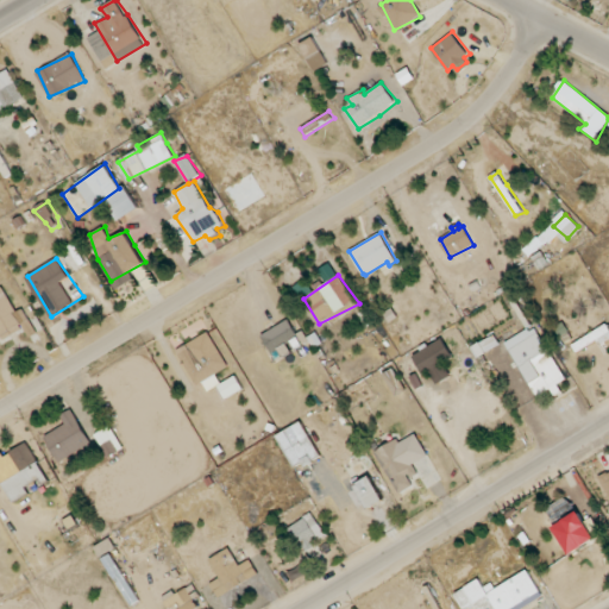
[(0,344),(0,286),(2,284),(25,330),(0,344)]
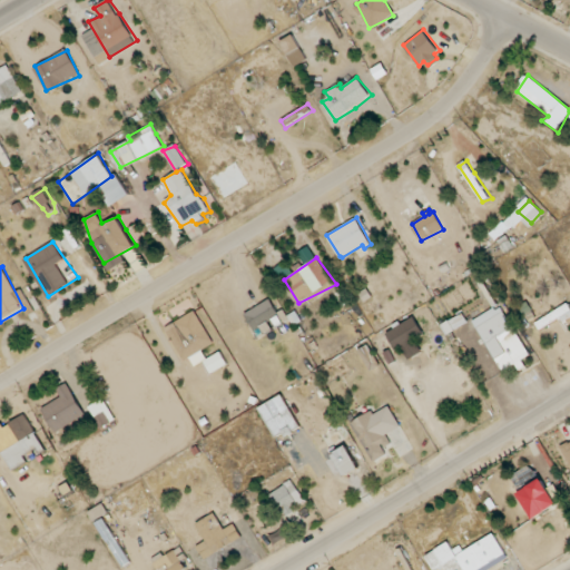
[(17,292),(27,315),(35,312),(25,288),(17,292)]
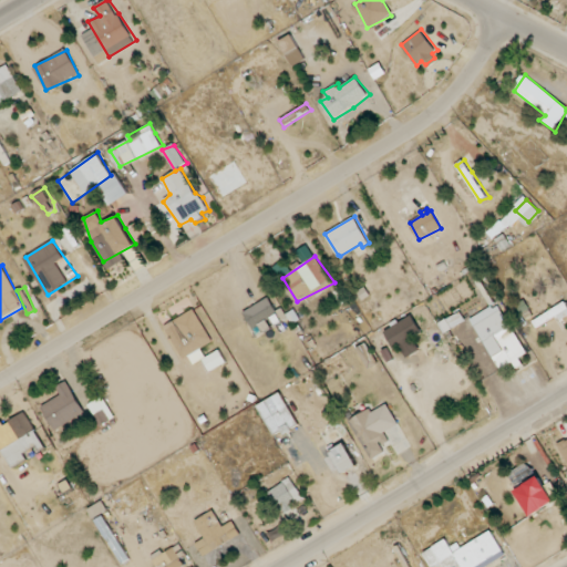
[(255,329),(244,312),(269,296),(279,315),(255,329)]
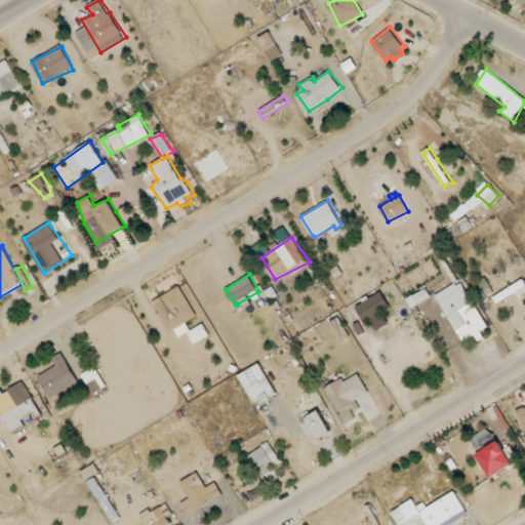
[(169,331),(155,305),(163,299),(160,296),(180,285),(199,316),(169,331)]
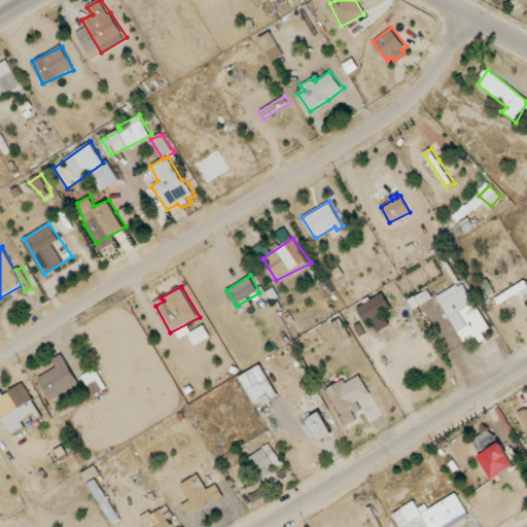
[(489,329),(469,287),(443,301),(463,342),(489,329)]
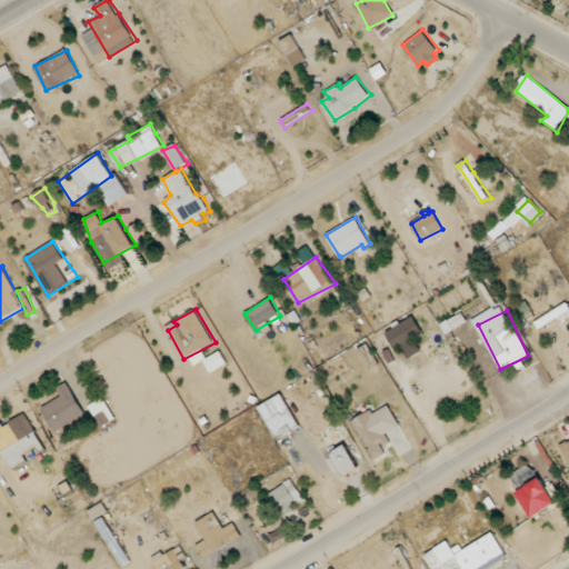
[(386,331),(397,350),(425,335),(415,316),(386,331)]
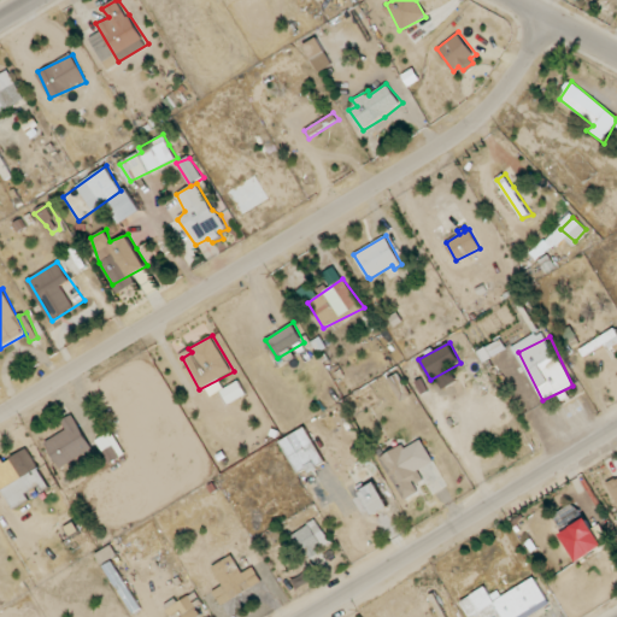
[(228,404),(221,391),(239,380),(248,393),(228,404)]
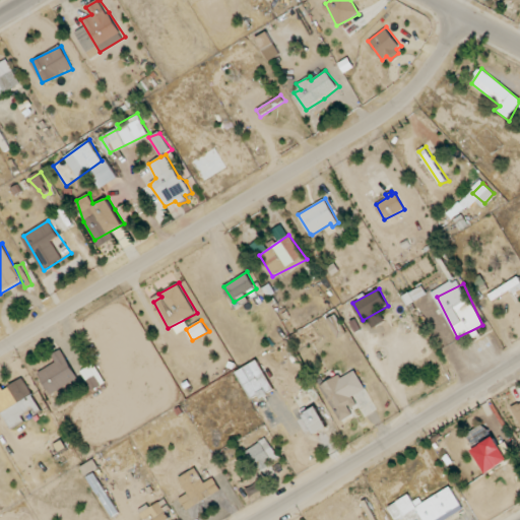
[(50,393),(38,373),(56,362),(52,353),(61,348),(79,379),(50,393)]
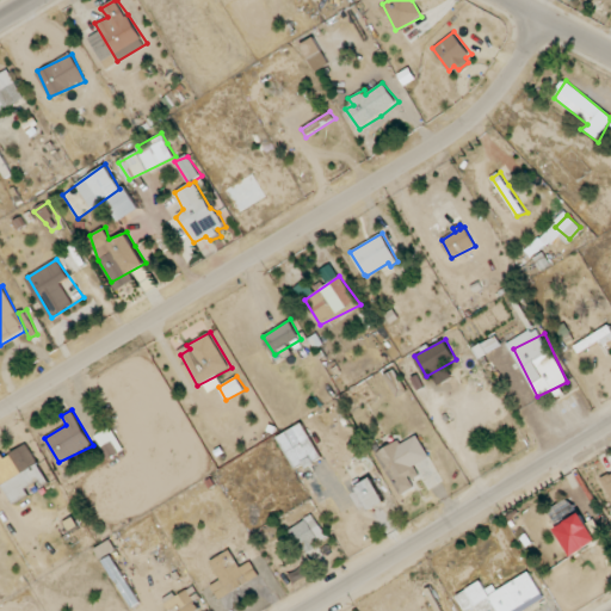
[(297,470),(321,457),(302,423),(278,437),(297,470)]
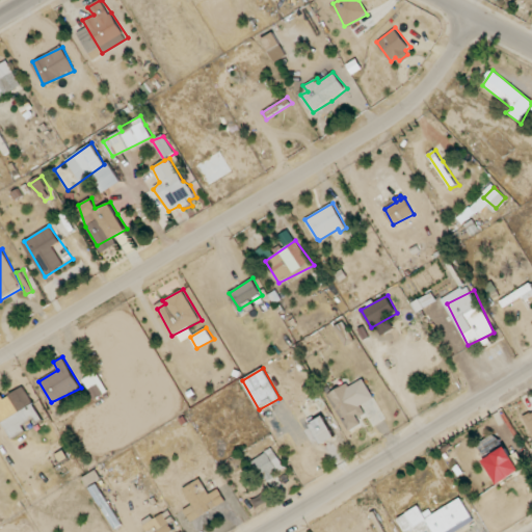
[(94,400),(82,379),(97,371),(110,392),(94,400)]
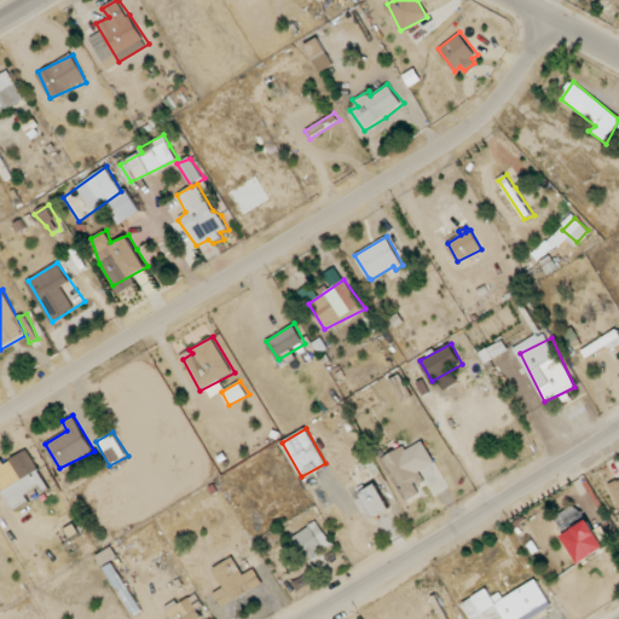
[(422,493),(418,486),(424,482),(408,446),(383,457),(403,502),(422,493)]
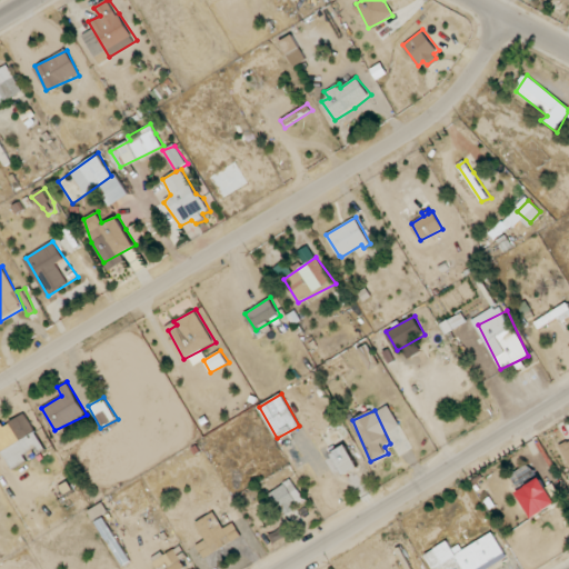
[(11,469),(1,452),(21,440),(11,422),(27,412),(47,448),(11,469)]
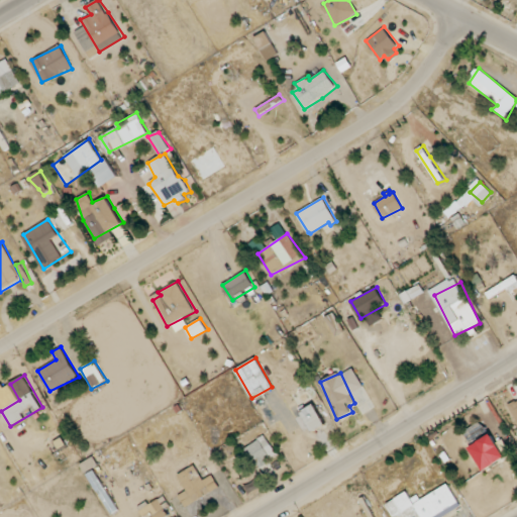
[(301,412),(313,432),(327,423),(315,403),(301,412)]
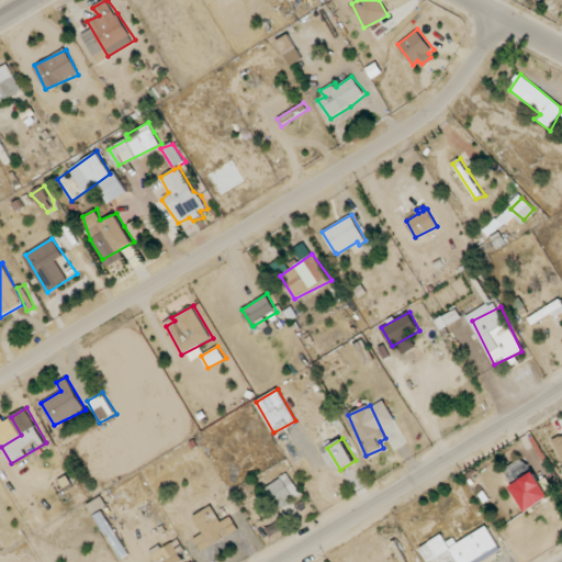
[(526,512),(549,497),(534,472),(510,486),(526,512)]
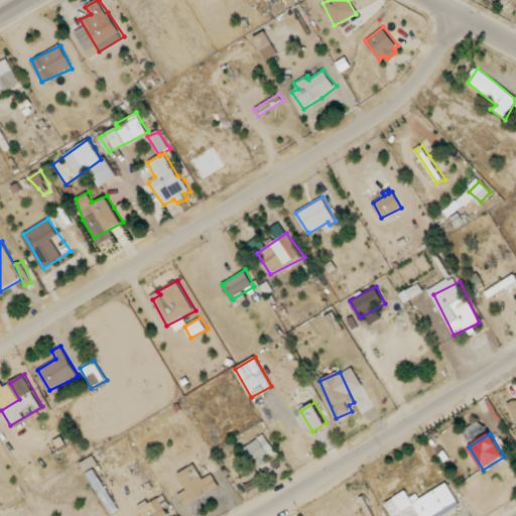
[(265,459),(275,454),(266,435),(242,446),(252,469),(266,462),(265,459)]
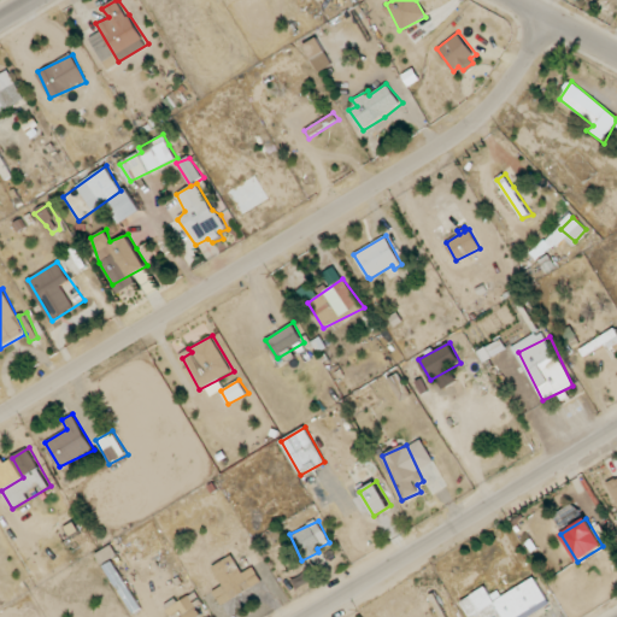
[(98,556),(101,563),(116,556),(112,547),(98,556)]
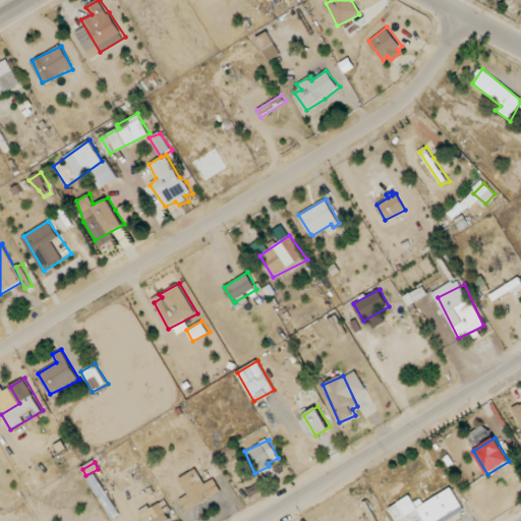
[(214,496),(198,468),(180,478),(195,506),(214,496)]
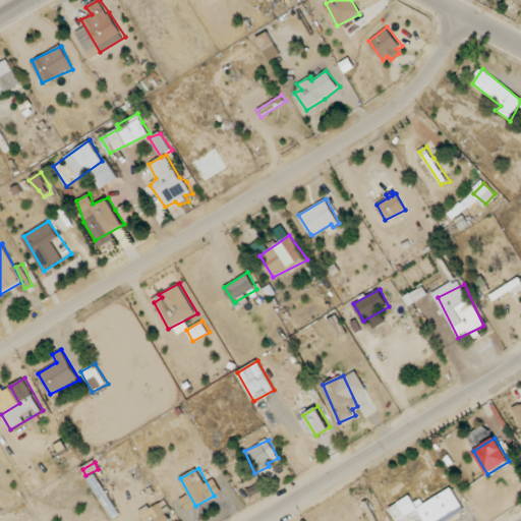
[(398,520),(390,507),(409,496),(417,508),(451,487),(463,504),(435,520),(409,520),(407,516),(398,520)]
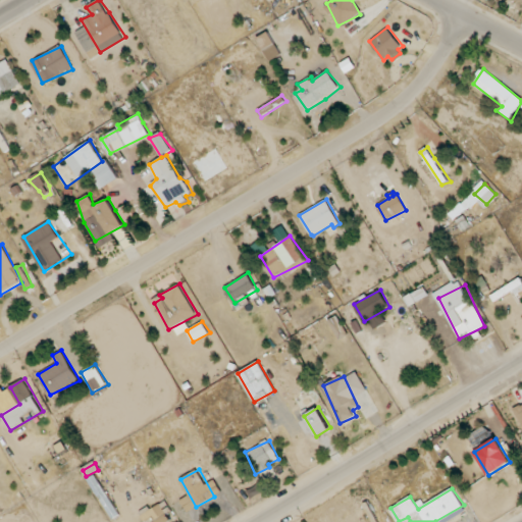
[(145,521),(167,521),(170,520),(159,502),(141,514),(145,521)]
